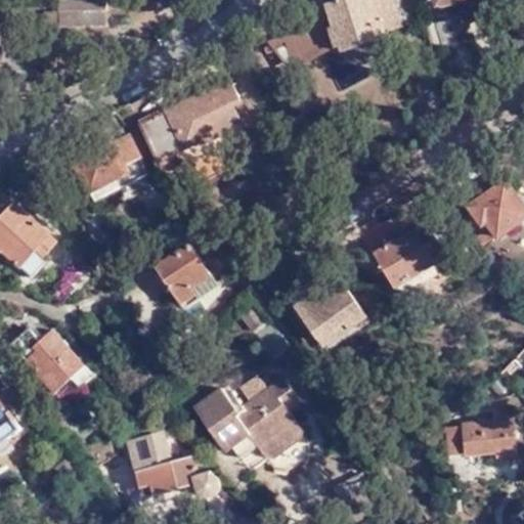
[(337,48),(341,47),(343,53),(386,39),(385,34),(401,28),(391,0),(341,0),(326,5),(335,28),(330,30),(337,48)]
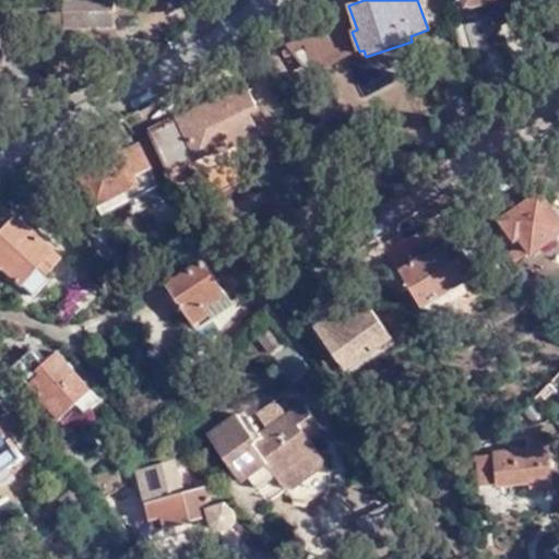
[(471,7),(471,9),(482,6),(482,3),(492,0),(463,0),(466,8),(471,7)]
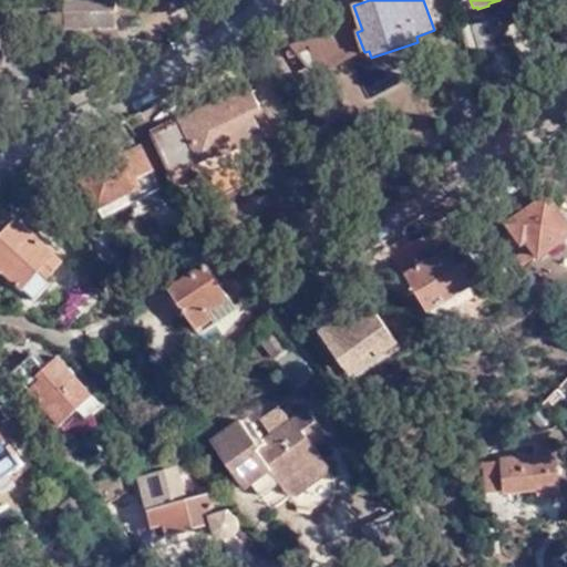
[(82,11),(66,12),(66,27),(115,24),(114,10),(82,11)]
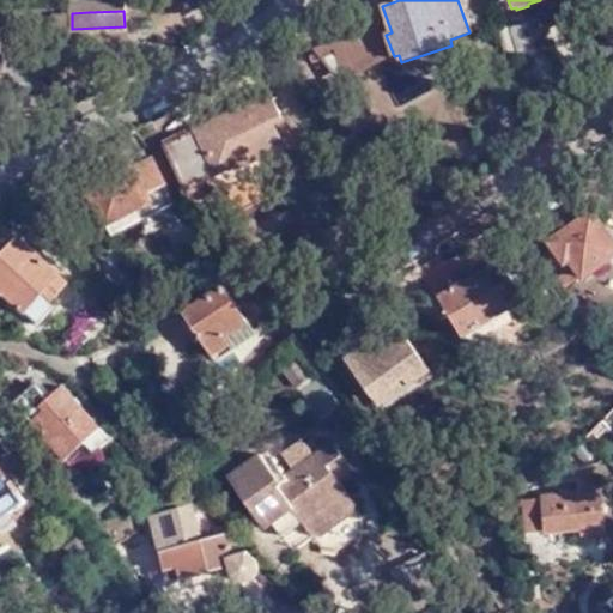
[(164,144),(184,187),(235,164),(237,167),(261,156),(259,151),(280,143),(271,123),(280,120),(268,95),(164,144)]
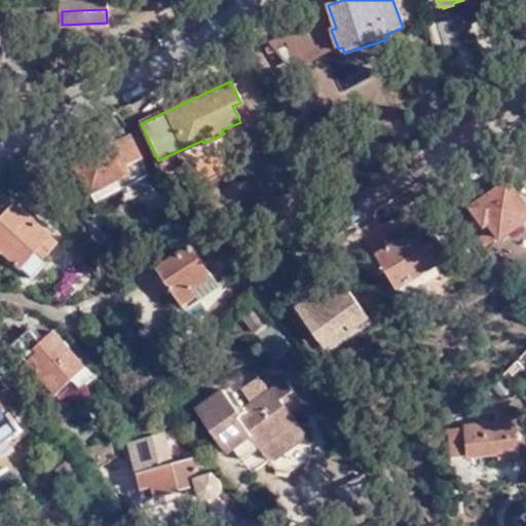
[(74,159),(91,191),(127,171),(124,166),(139,157),(126,136),(113,143),(112,140),(74,159)]
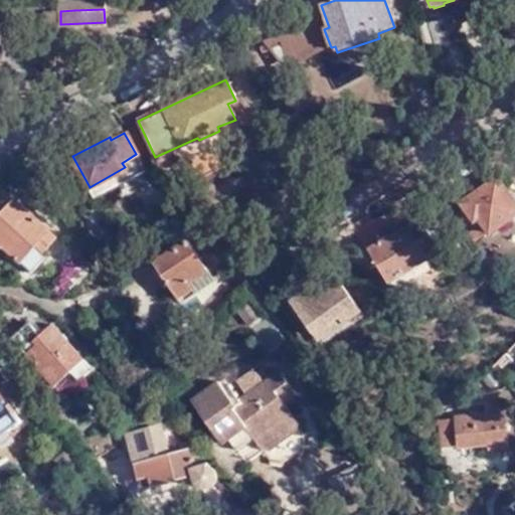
[(479,216),(489,232),(514,213),(514,203),(497,178),(462,202),(466,207),(475,220),(479,216)]
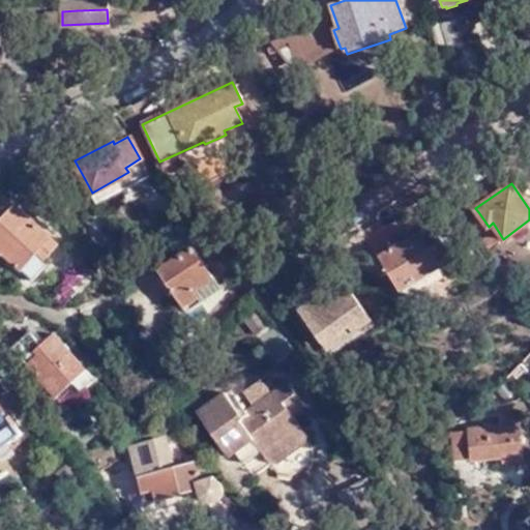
[(0,254),(30,282),(49,263),(46,260),(58,246),(50,239),(13,205),(0,219),(0,254)]
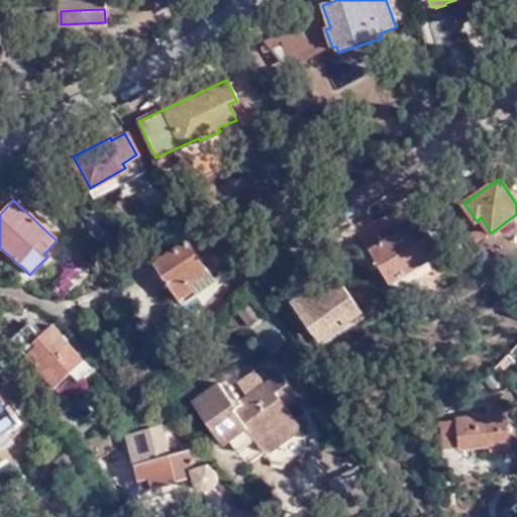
[(477,221),(468,208),(451,220),(472,246),(491,233),(481,217),(477,221)]
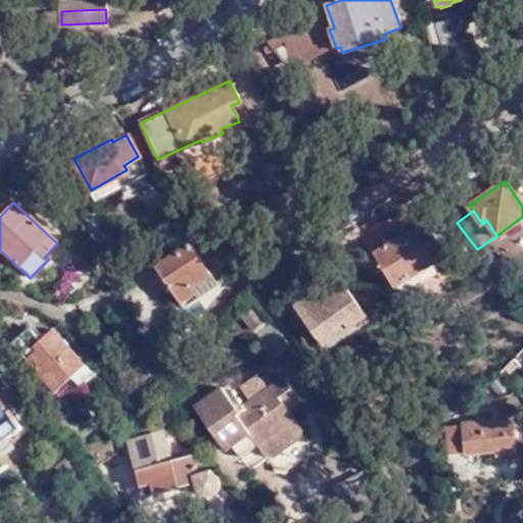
[(375,253),(396,286),(464,243),(447,217),(421,233),(416,227),(375,253)]
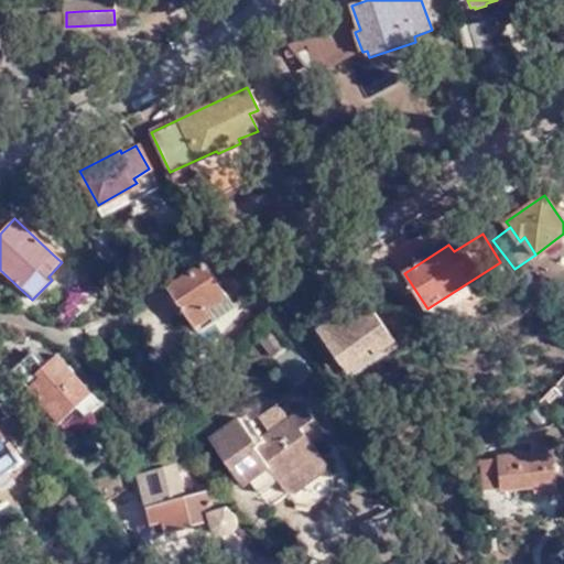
[(204,266),(165,291),(193,329),(208,317),(205,312),(226,297),(204,266)]
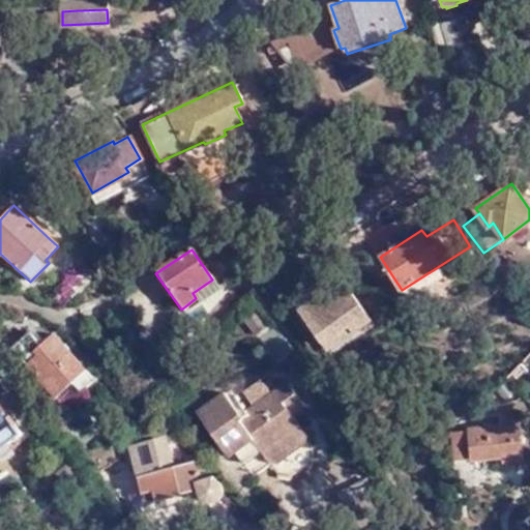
[(105,254),(92,260),(98,271),(110,265),(105,254)]
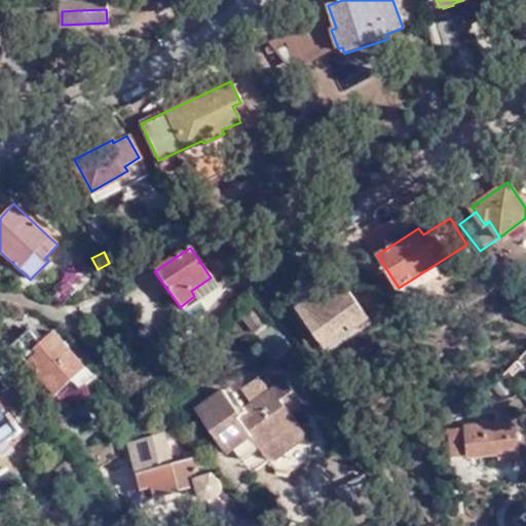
[(296,308),(321,341),(346,323),(351,329),(368,316),(339,277),(331,267),(314,279),(322,289),(296,308)]
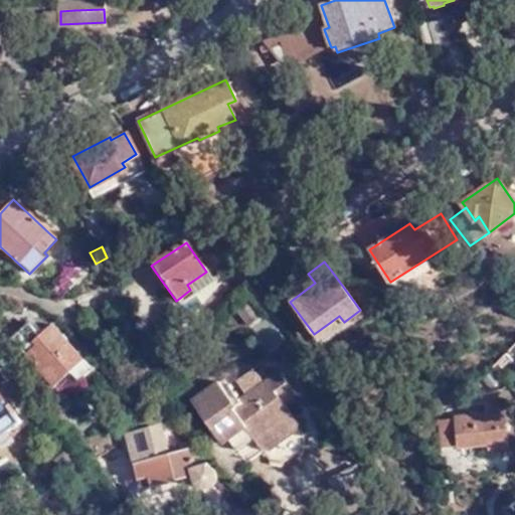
[(53,285),(64,295),(82,276),(72,266),(53,285)]
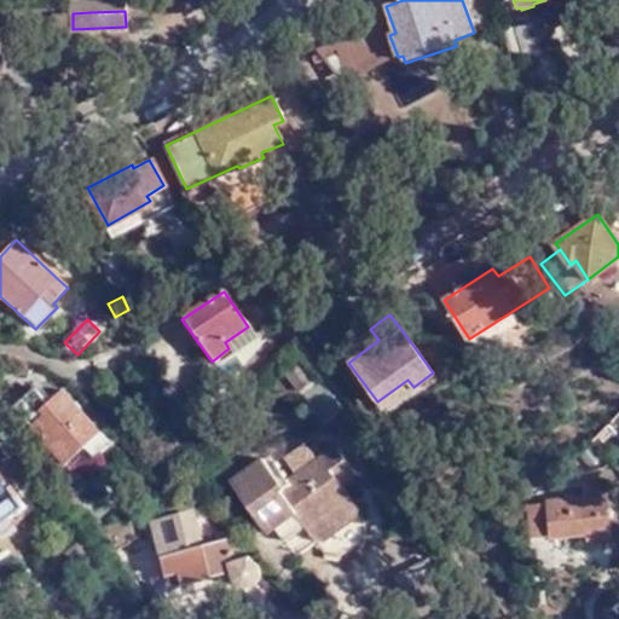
[(343,410),(323,382),(304,395),(324,423),(343,410)]
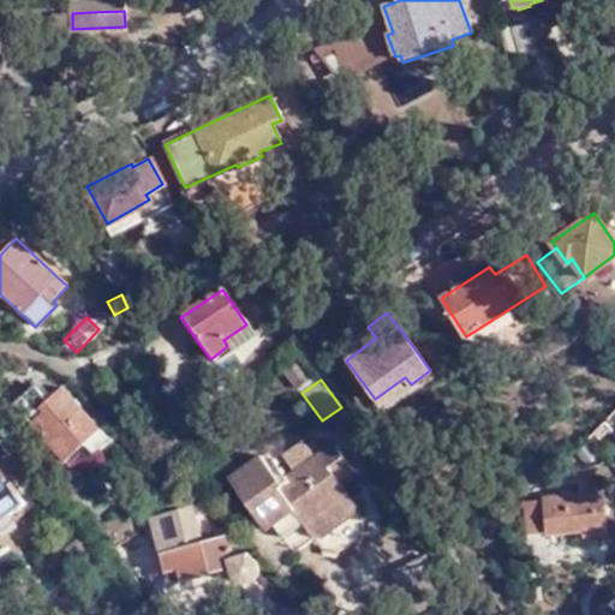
[(16,401),(63,460),(83,443),(99,431),(61,387),(48,398),(36,383),(16,401)]
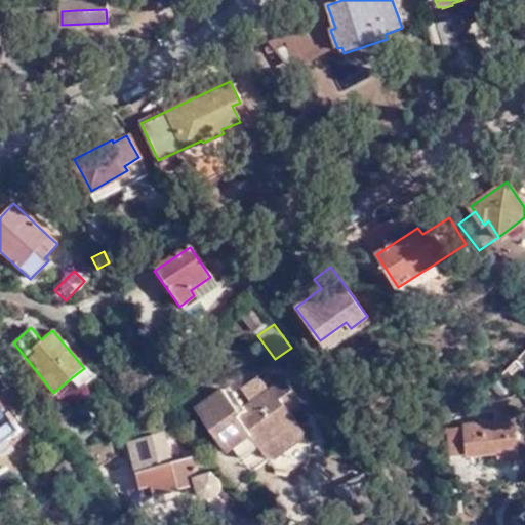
[(84,368),(71,378),(79,388),(91,376),(84,368)]
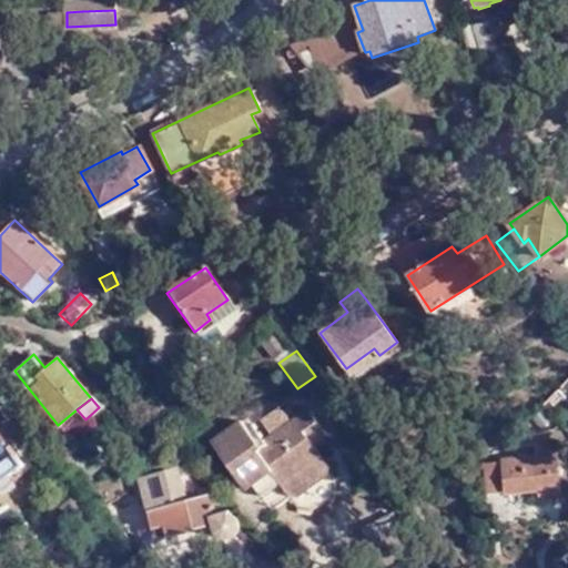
[(255,482),(270,473),(279,486),(318,458),(308,445),(323,435),(307,413),(255,449),(243,433),(216,450),(229,468),(241,462),(255,482)]
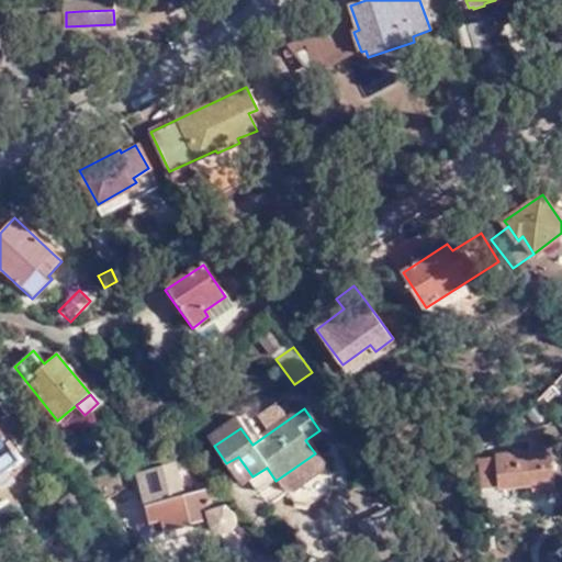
[(525,437),(526,449),(544,447),(542,435),(525,437)]
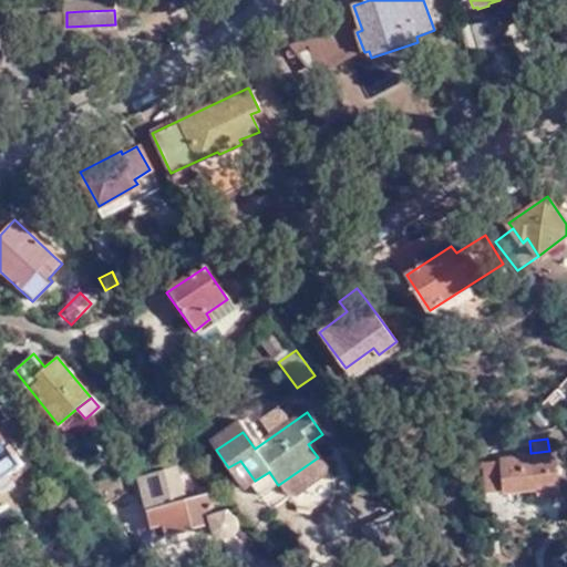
[(0,482),(4,478),(12,470),(0,454),(0,446),(1,446),(0,444),(0,482)]
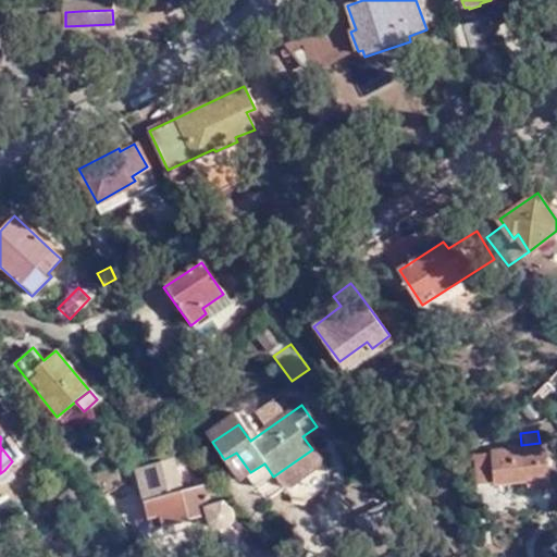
[(489,450),(492,477),(527,473),(528,480),(547,479),(544,443),(489,450)]
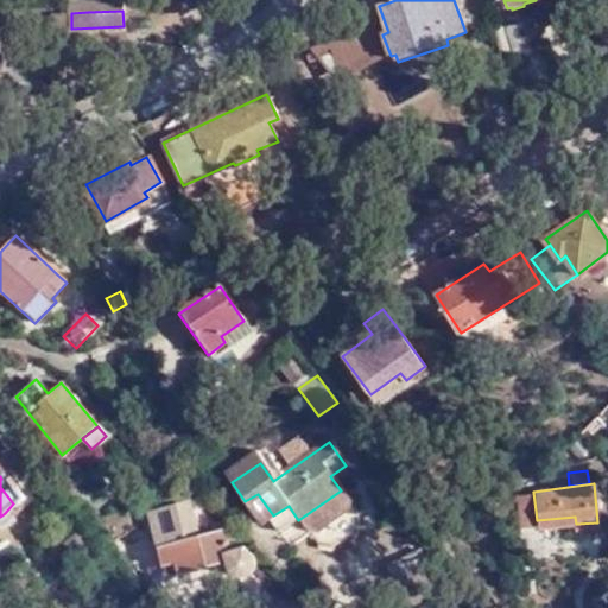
[(341,491),(298,520),(305,532),(311,534),(321,534),(349,514),(352,507),(350,504),(341,491)]
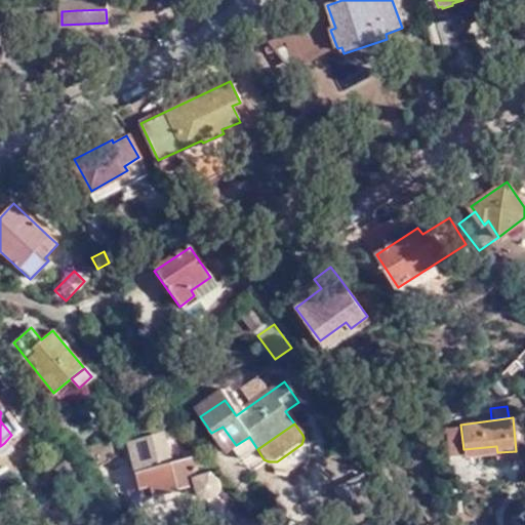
[(447,451),(463,449),(460,425),(445,427),(447,451)]
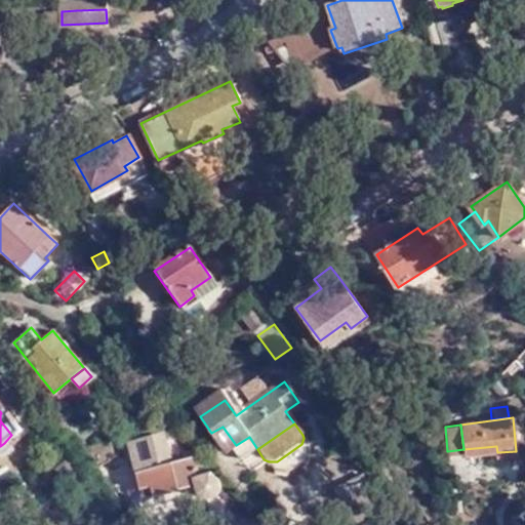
[(215,477),(197,456),(173,463),(163,435),(130,445),(144,489),(155,487),(158,497),(200,485),(205,497),(206,498),(207,498),(208,499),(209,499),(211,500),(212,499),(213,499),(214,498),(219,496),(220,494),(221,492),(221,490),(221,488),(215,477)]
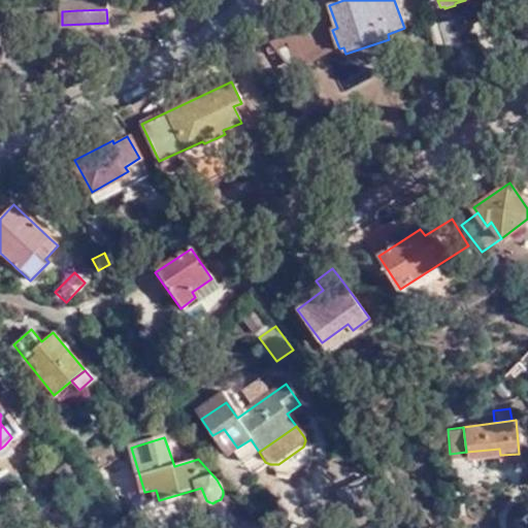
[(357,463),(331,473),(340,496),(365,485),(357,463)]
